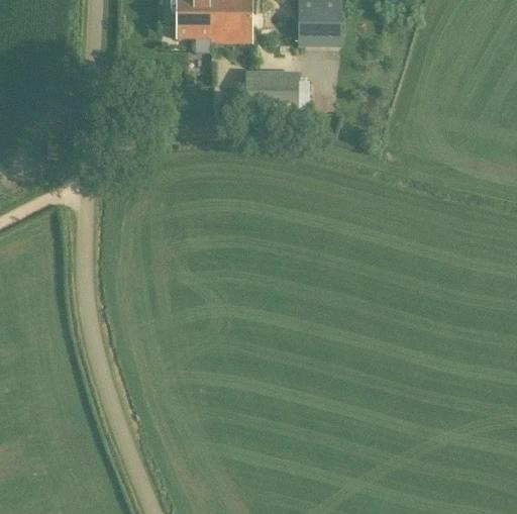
[(176,38),(209,39),(209,0),(176,0),(176,38)]
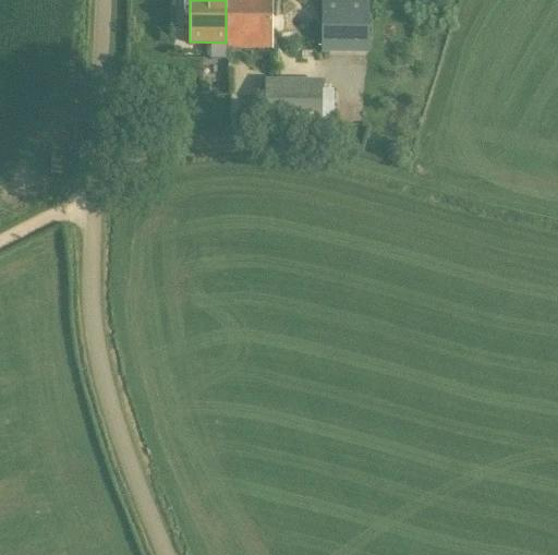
[(226,0),(226,43),(226,46),(270,46),(270,0),(226,0)]
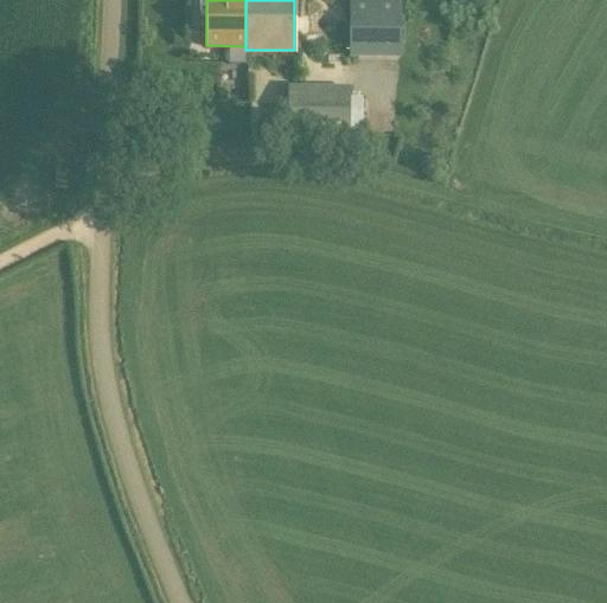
[(350,0),(350,56),(401,56),(401,0),(350,0)]
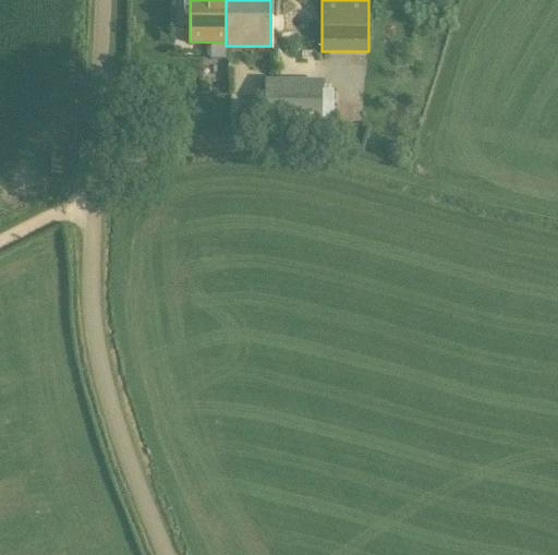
[(322,86),(322,77),(264,77),(265,124),(332,123),(334,86),(322,86)]
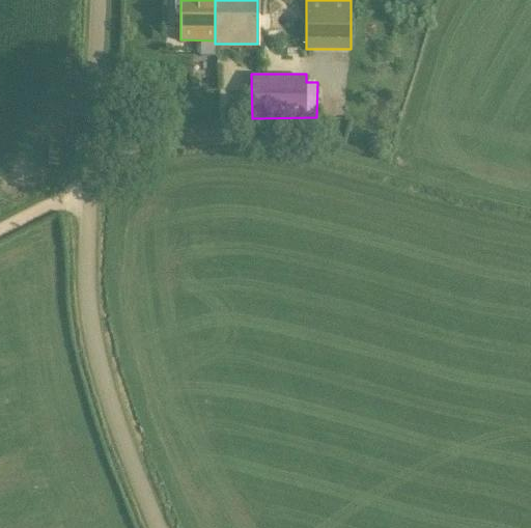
[(47,163),(60,164),(62,146),(49,145),(47,163)]
